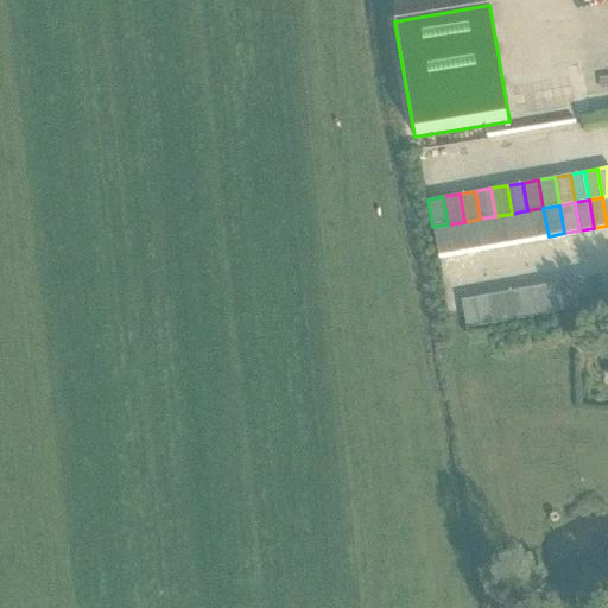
[(543,208),(527,210),(532,239),(549,236),(543,208)]
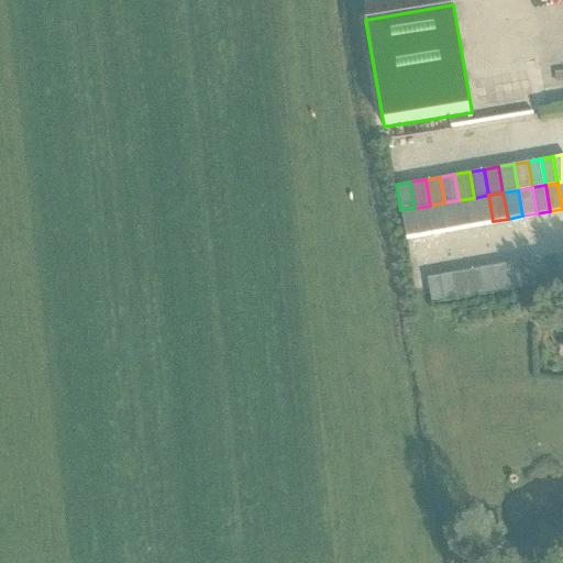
[(488,195),(474,198),(478,223),(493,221),(488,195)]
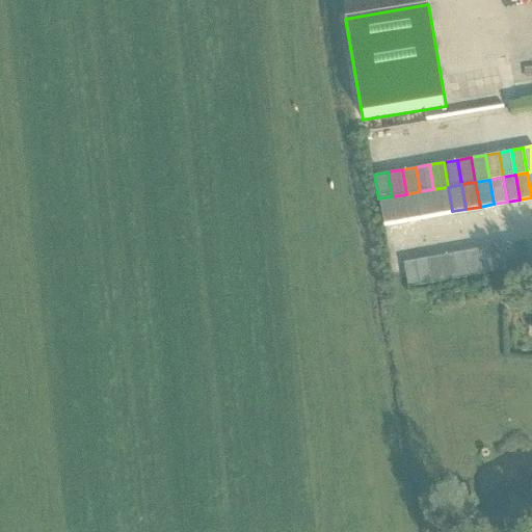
[(448,187),(433,189),(439,214),(452,211),(448,187)]
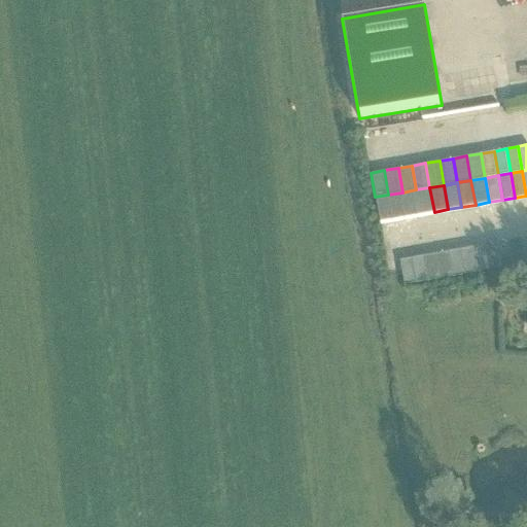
[(429,187),(416,189),(420,214),(434,212),(429,187)]
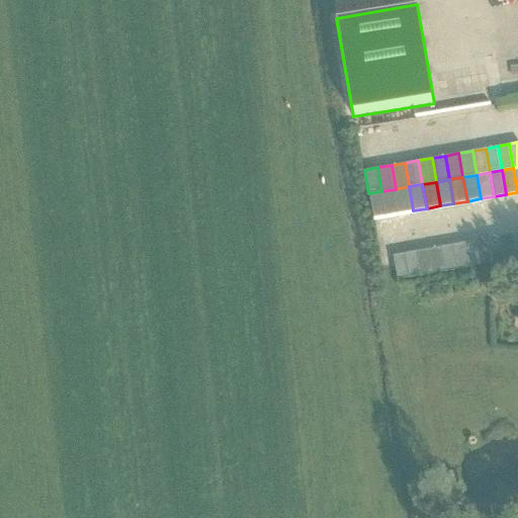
[(409,186),(396,189),(400,212),(413,210),(409,186)]
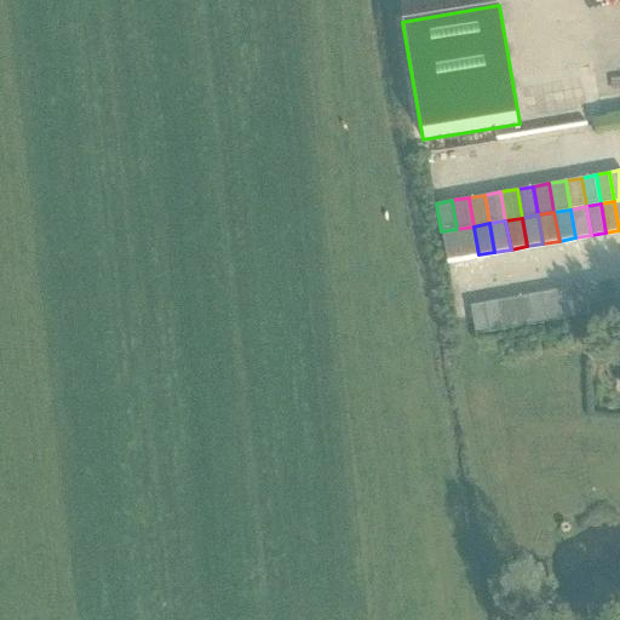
[(474,227),(457,229),(463,258),(478,254),(474,227)]
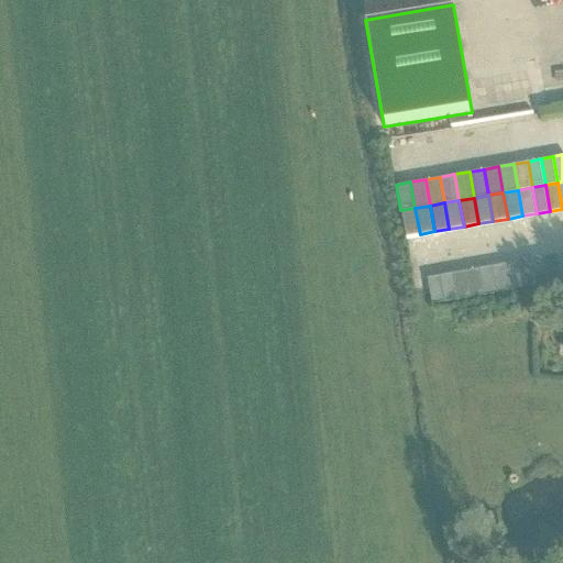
[(415,208),(400,210),(405,236),(420,234),(415,208)]
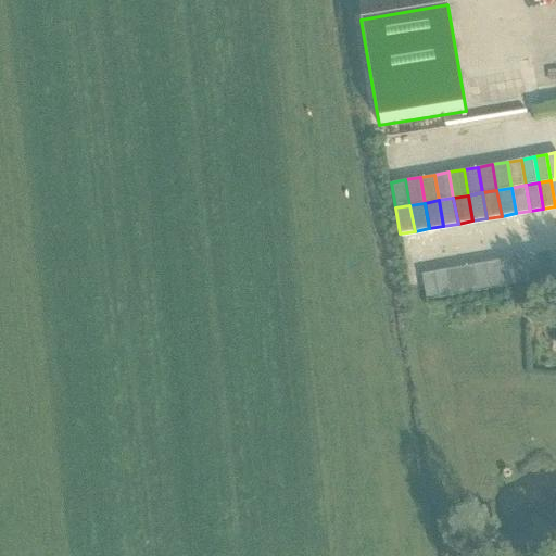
[(551,253),(538,255),(543,281),(555,279),(551,253)]
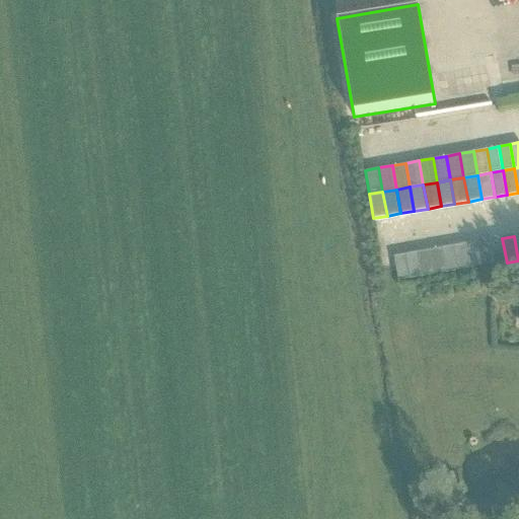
[(502,238),(490,240),(495,265),(507,263),(502,238)]
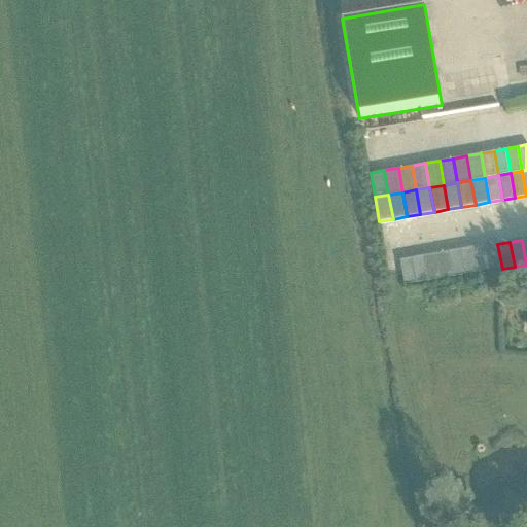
[(497,244),(486,247),(490,271),(502,269),(497,244)]
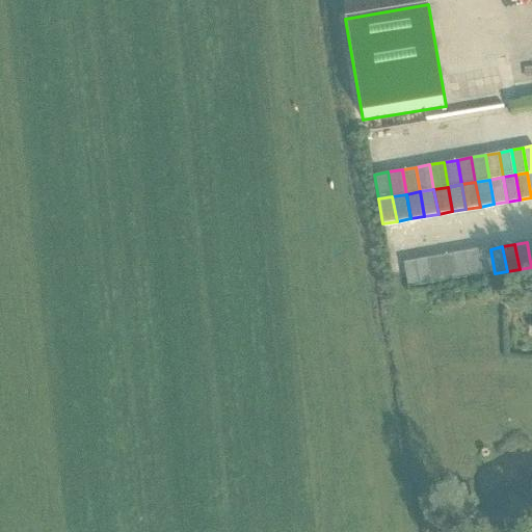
[(490,249),(478,251),(482,275),(495,273),(490,249)]
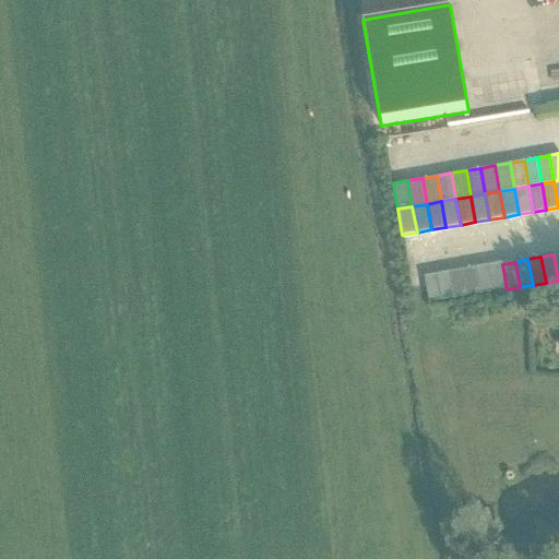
[(502,264),(489,266),(494,292),(507,289),(502,264)]
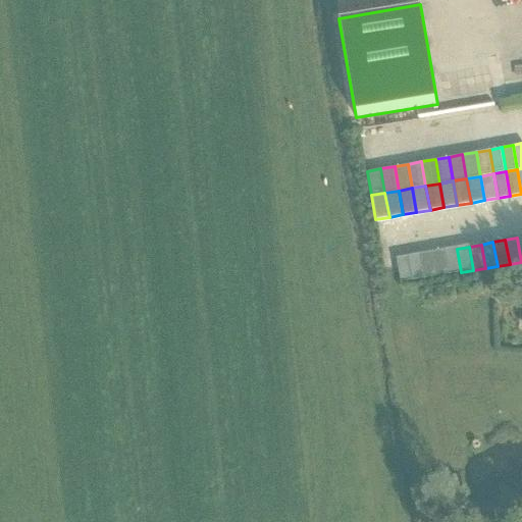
[(457,249),(445,251),(449,275),(461,272),(457,249)]
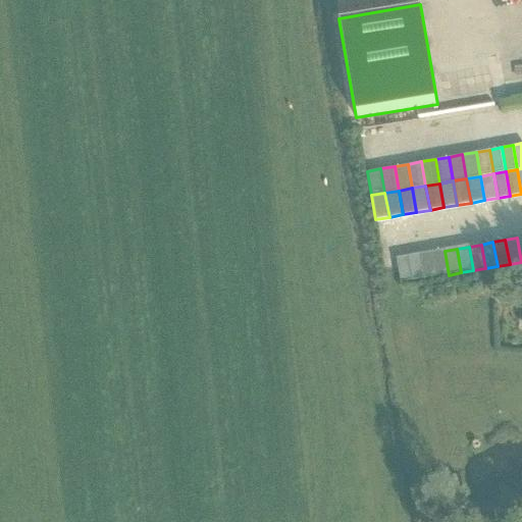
[(445,251),(432,253),(437,277),(449,275),(445,251)]
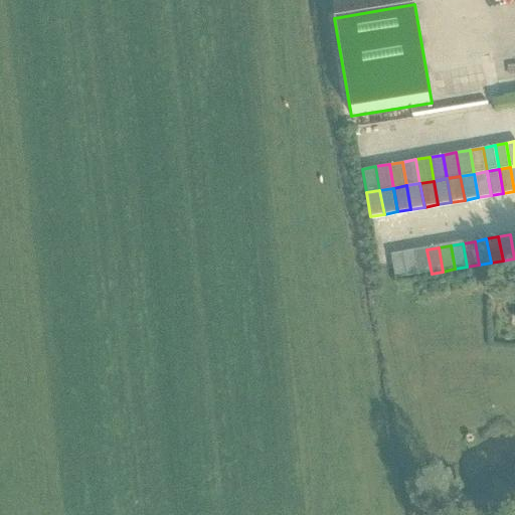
[(426,249),(415,251),(419,276),(432,274),(426,249)]
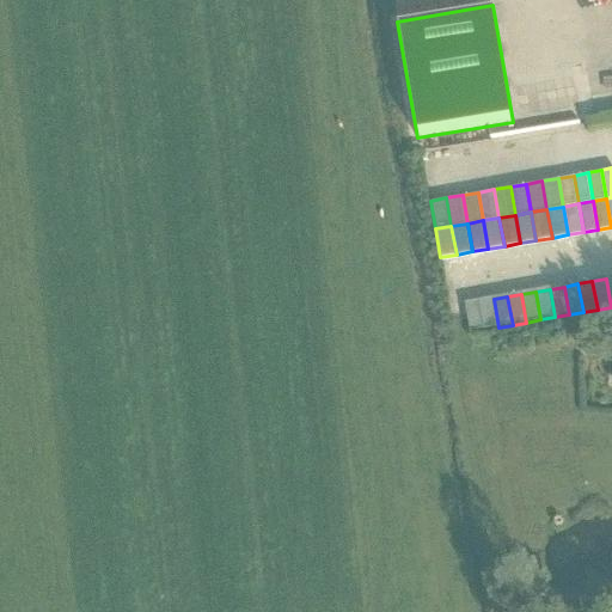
[(494,299),(479,301),(484,330),(499,328),(494,299)]
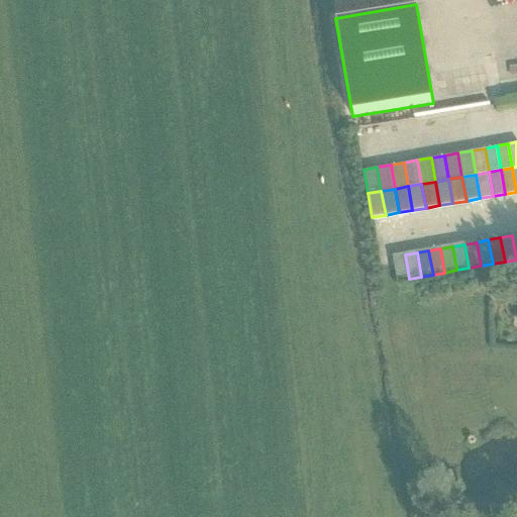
[(405,254),(392,257),(397,281),(409,279),(405,254)]
